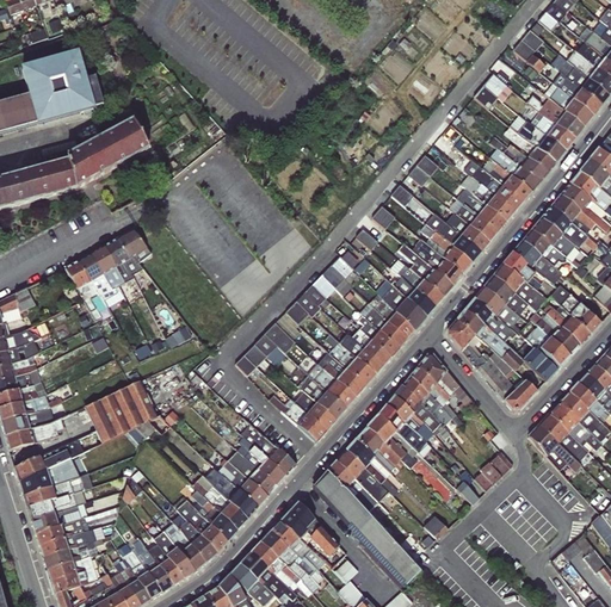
[(8,0),(12,10),(42,0),(8,0)]
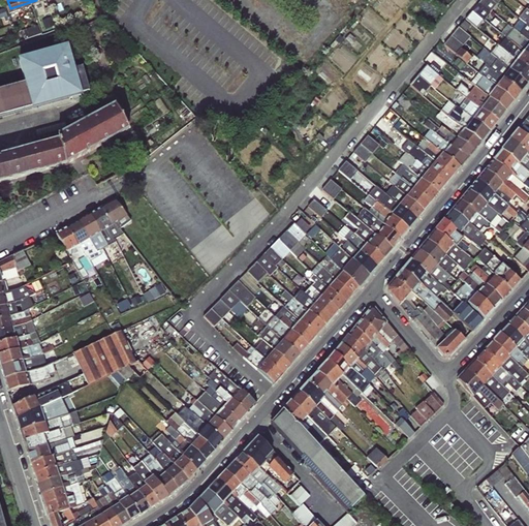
[(334,0),(349,13),(361,0),(334,0)]
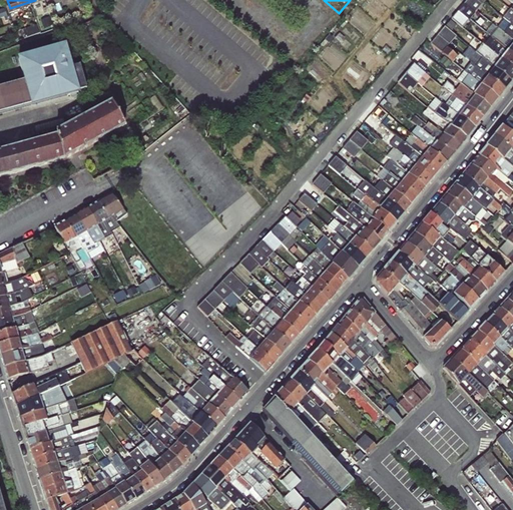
[(464,0),(452,14),(463,23),(484,0),(464,0)]
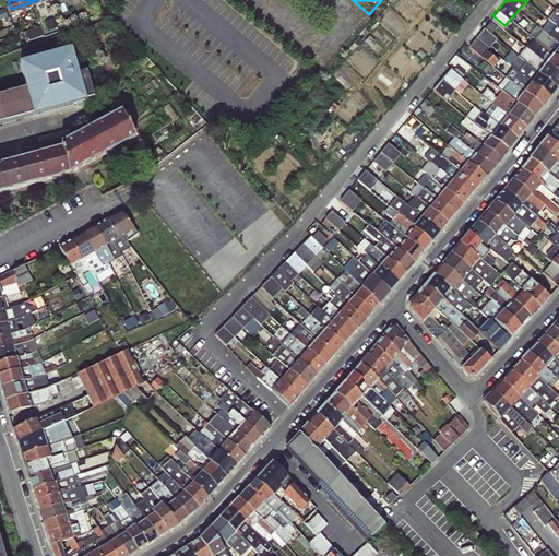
[(555,23),(558,25),(558,8),(557,6),(547,16),(555,23)]
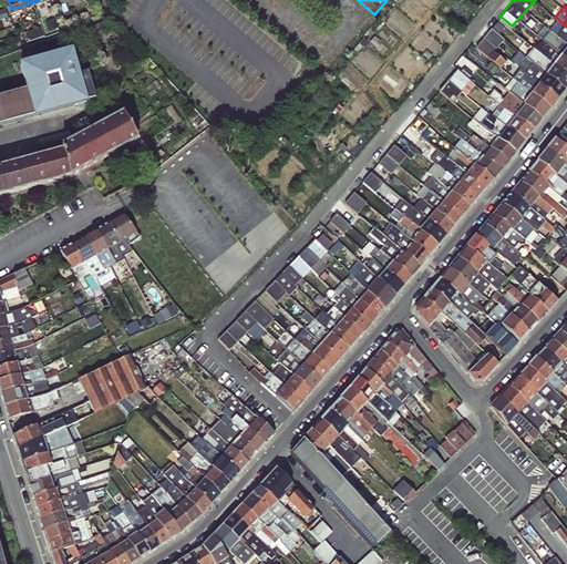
[(488,53),(505,34),(501,31),(507,23),(501,18),(477,43),(488,53)]
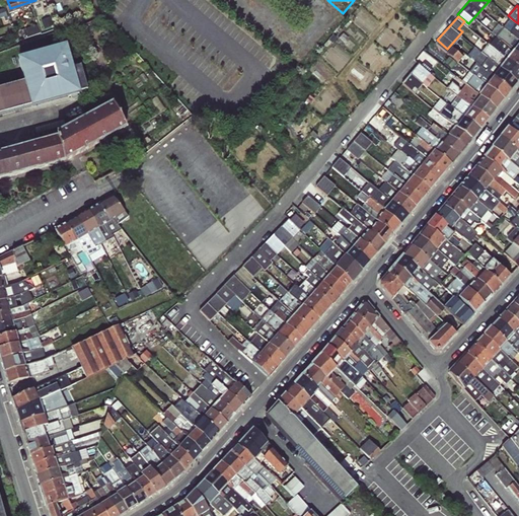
[(518,23),(515,21),(509,29),(518,38),(518,23)]
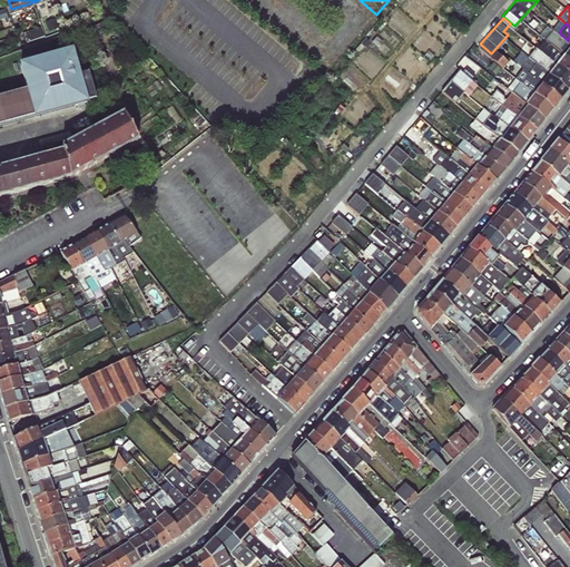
[(546,38),(569,57),(569,41),(559,32),(552,28),(546,38)]
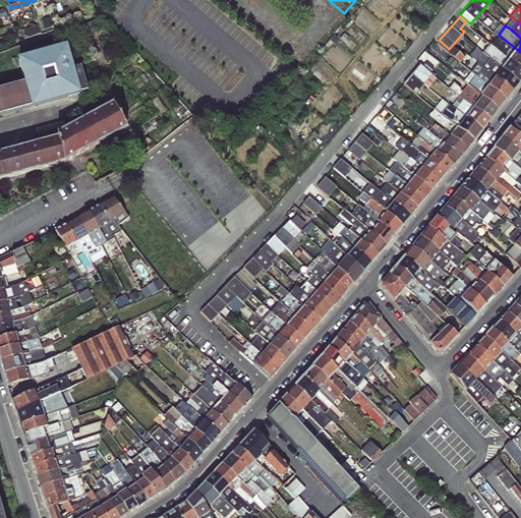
[(520,52),(499,35),(491,43),(520,66),(520,52)]
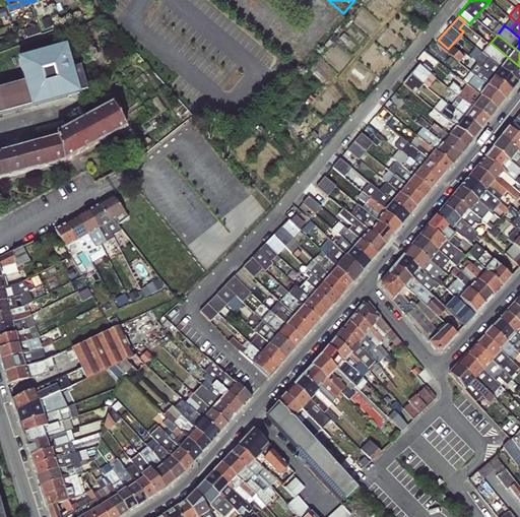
[(481,50),(518,80),(519,76),(519,66),(491,43),(488,41),(481,50)]
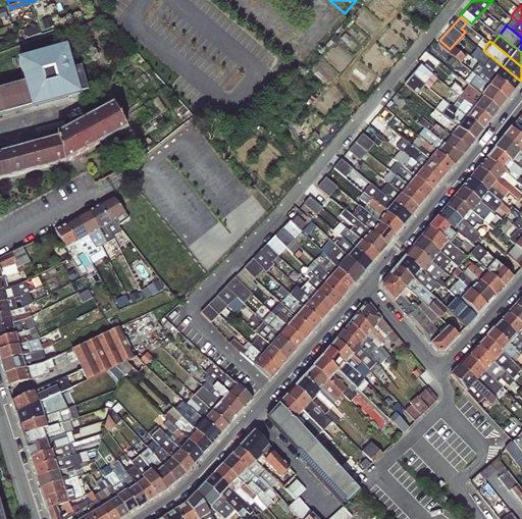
[(457,54),(462,48),(455,42),(450,48),(457,54)]
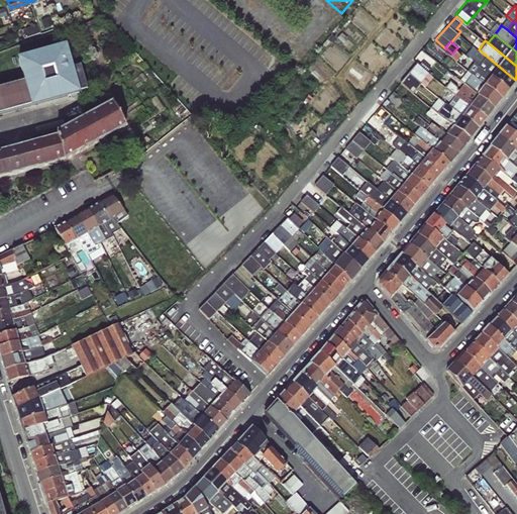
[(16,56),(21,77),(0,84),(0,176),(67,158),(124,125),(111,100),(61,128),(0,147),(0,111),(78,92),(79,88),(86,88),(80,62),(72,64),(67,43),(16,56)]
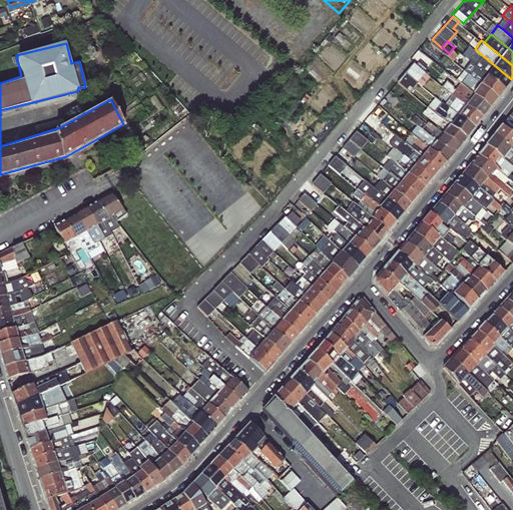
[(469,59),(504,87),(511,79),(475,49),(468,58),(469,59)]
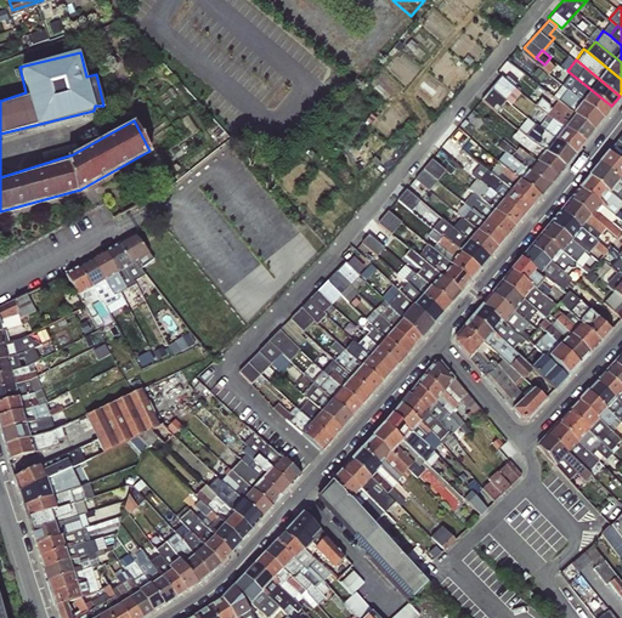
[(503,72),(485,96),(499,108),(509,96),(514,101),(524,88),(503,72)]
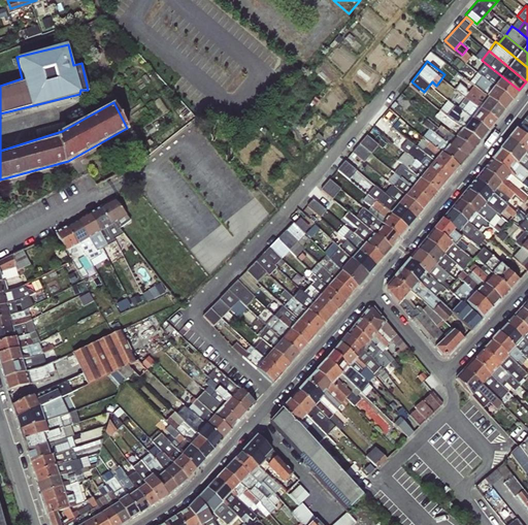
[(519,90),(483,61),(476,70),(513,98),(519,90)]
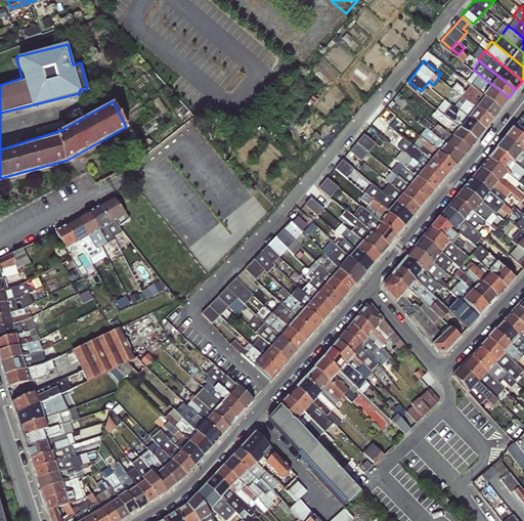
[(509,97),(473,70),(466,79),(499,107),(509,97)]
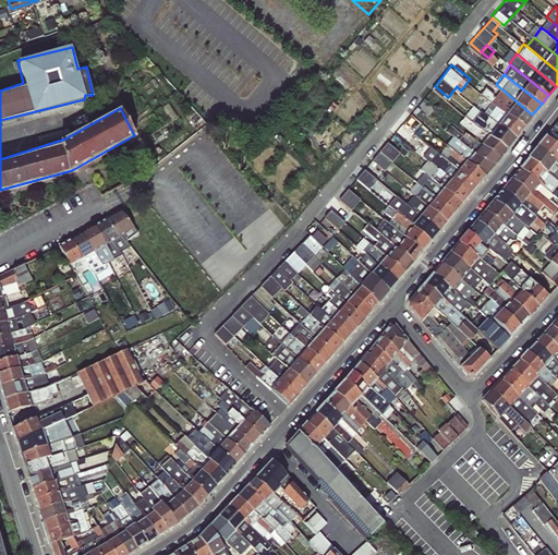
[(532,115),(496,84),(488,79),(483,86),(495,97),(493,100),(524,125),(532,115)]
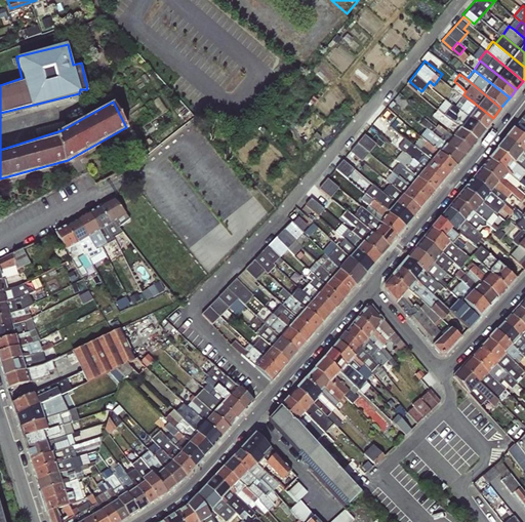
[(493,118),(463,94),(454,106),(485,129),(493,118)]
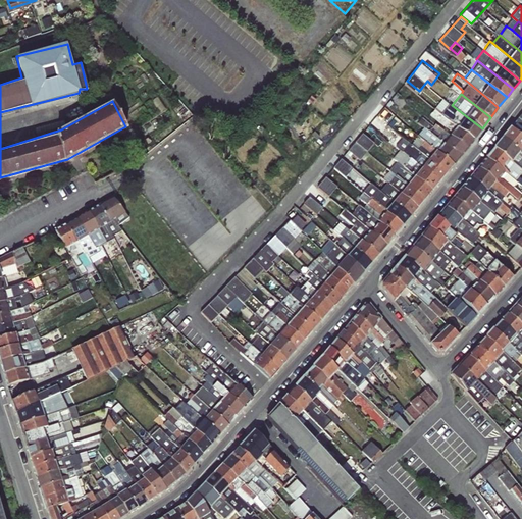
[(482,128),(452,105),(442,97),(433,107),(474,138),(482,128)]
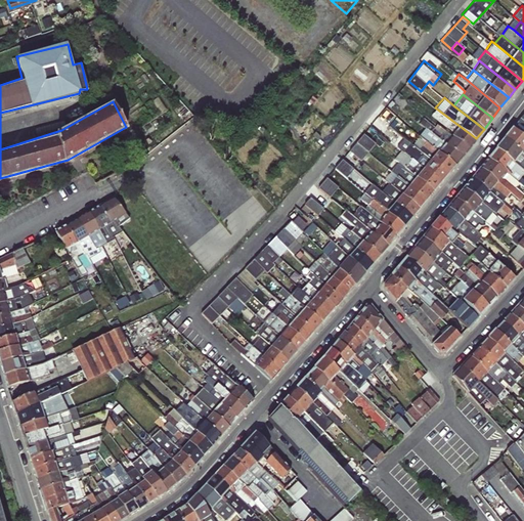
[(476,138),(435,107),(430,114),(455,131),(452,134),(469,147),(476,138)]
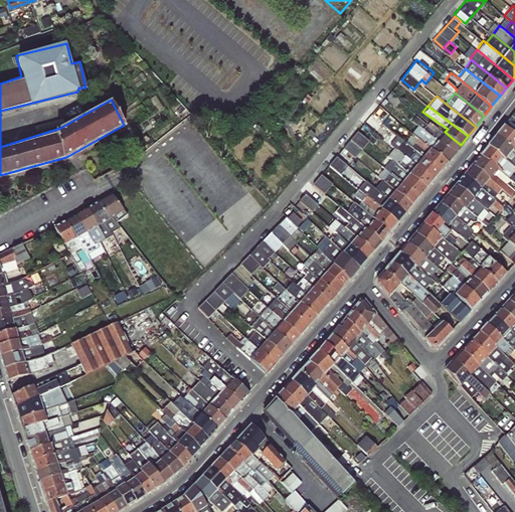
[(418,125),(455,152),(461,145),(445,132),(430,121),(427,123),(415,115),(412,119),(418,125)]
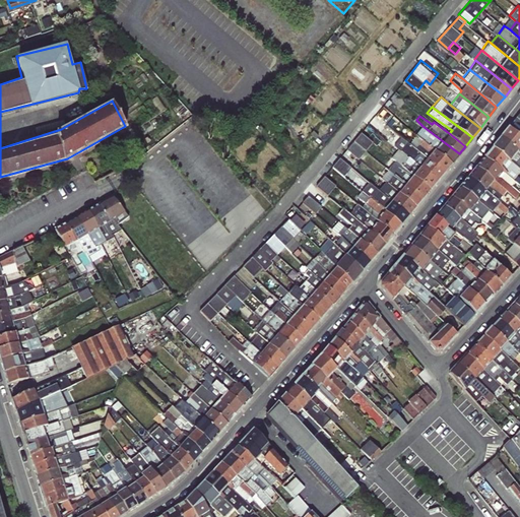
[(519,133),(509,124),(501,134),(519,150),(519,133)]
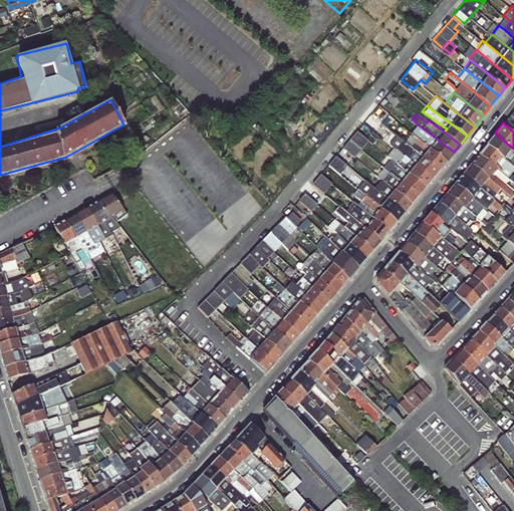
[(411,132),(447,160),(454,152),(418,124),(411,132)]
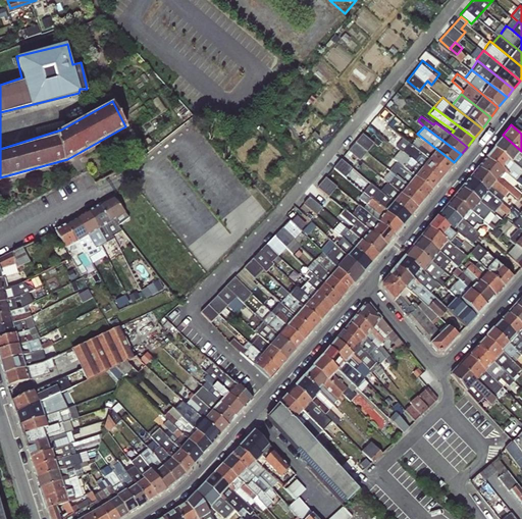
[(351,149),(363,157),(376,139),(363,130),(351,149)]
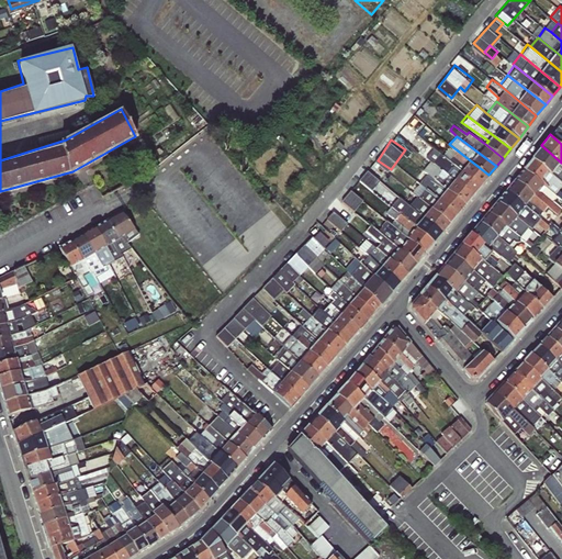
[(489,175),(449,144),(441,153),(480,183),(489,175)]
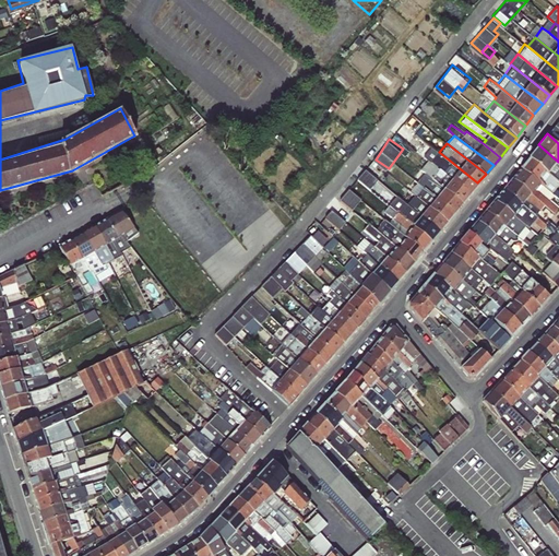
[(558,179),(558,162),(538,144),(528,155),(558,179)]
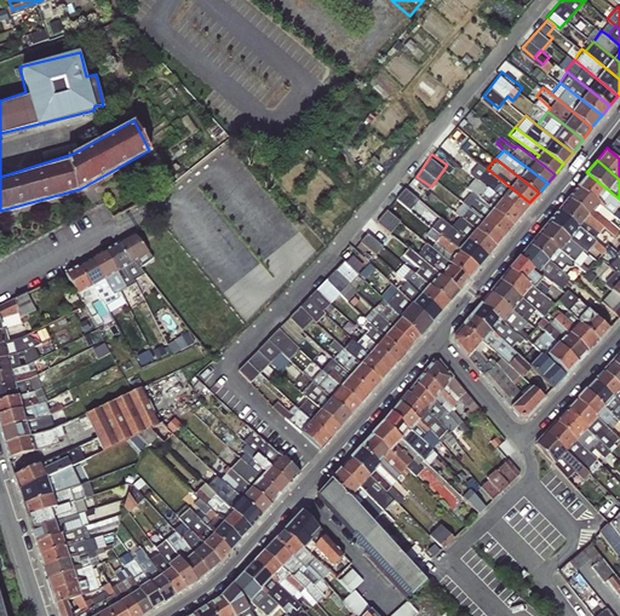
[(529,202),(487,168),(483,174),(491,182),(488,185),(521,213),(529,202)]
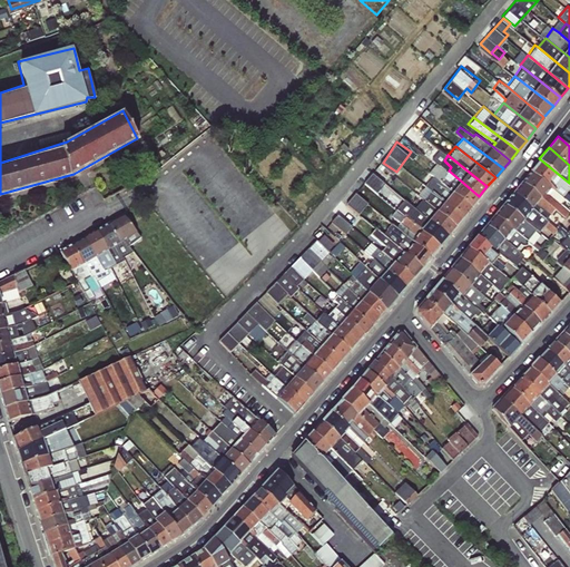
[(569,193),(566,189),(569,185),(569,183),(539,158),(530,168),(566,198),(569,201),(569,193)]
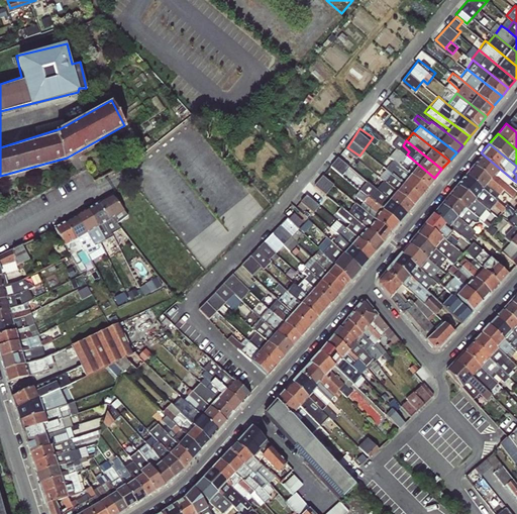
[(434,178),(407,155),(396,146),(389,155),(427,186),(434,178)]
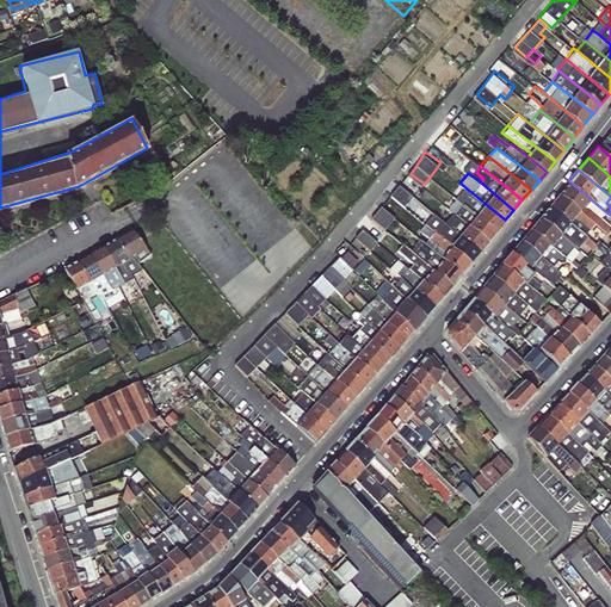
[(603,218),(606,212),(568,180),(560,191),(594,223),(604,231),(610,224),(603,218)]
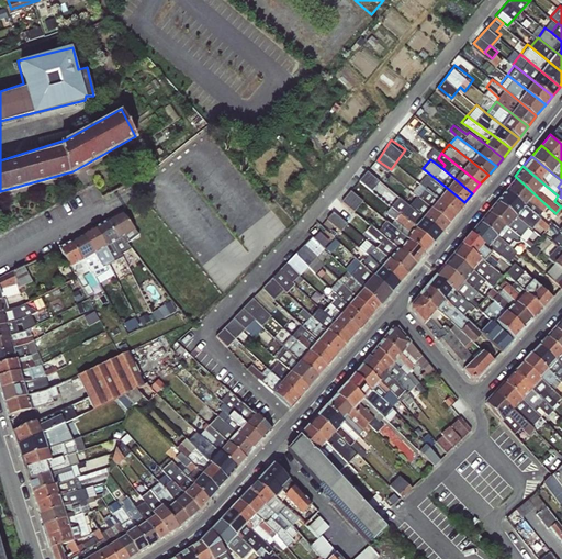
[(369,167),(361,178),(372,187),(381,176),(369,167)]
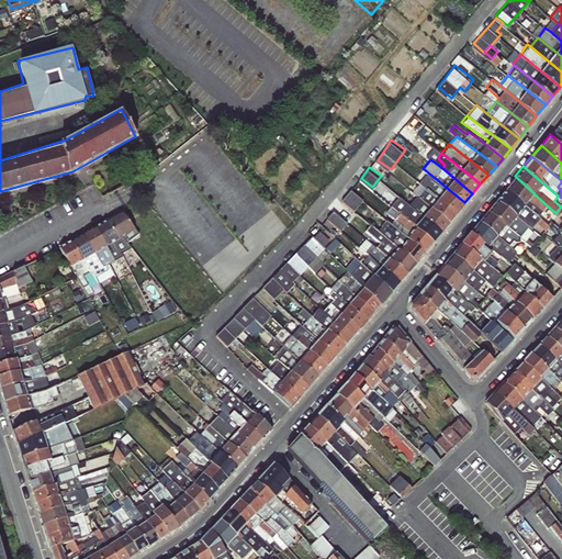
[(422,182),(457,211),(464,202),(423,168),(418,174),(425,179),(422,182)]
